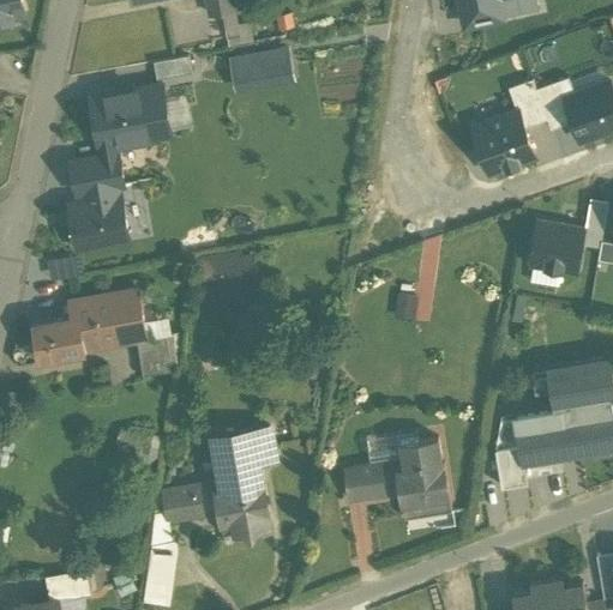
[(20,0),(0,0),(0,20),(24,16),(20,0)]
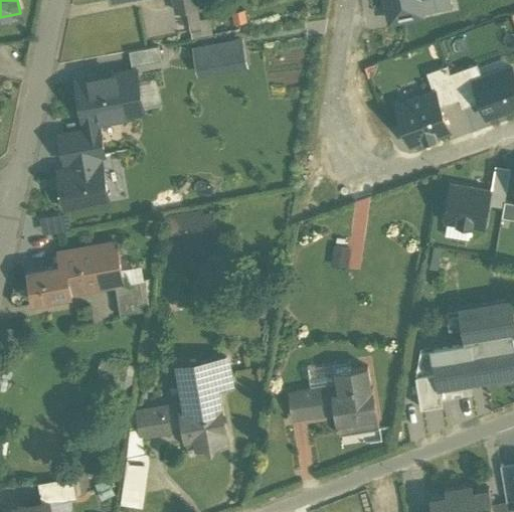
[(194,0),(173,0),(176,14),(196,10),(194,0)]
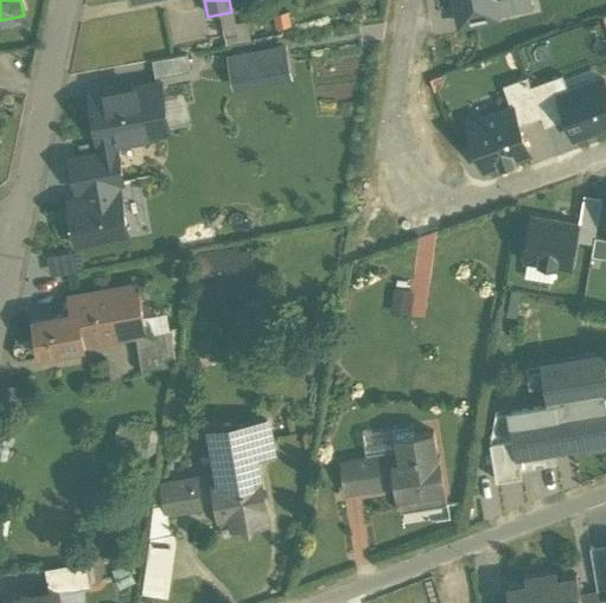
[(452,0),(459,27),(531,12),(529,0),(452,0)]
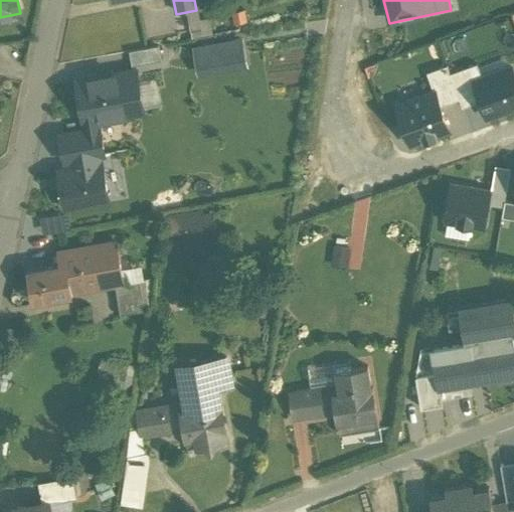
[(176,14),(173,15),(177,35),(200,31),(196,10),(176,14)]
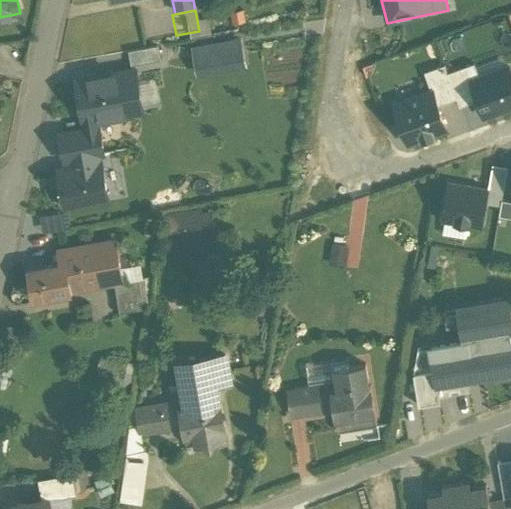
[(243,23),(241,12),(231,14),(233,25),(243,23)]
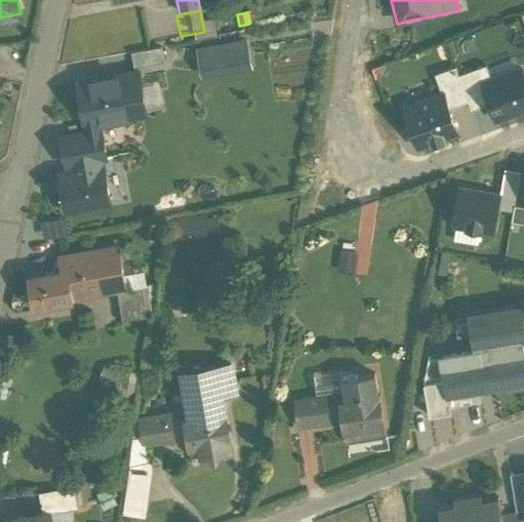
[(246,41),(195,50),(201,80),(251,71),(246,41)]
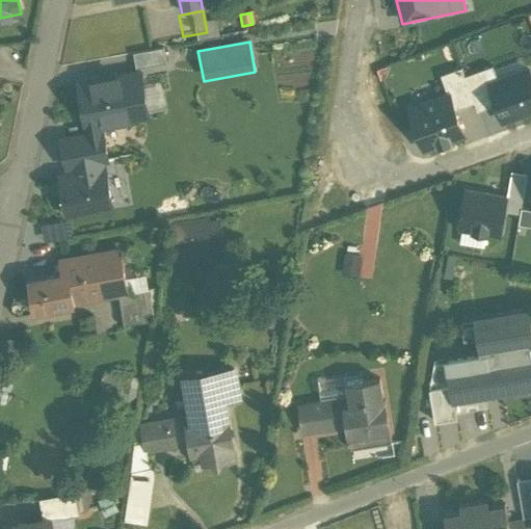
[(162,49),(132,55),(135,71),(165,64),(162,49)]
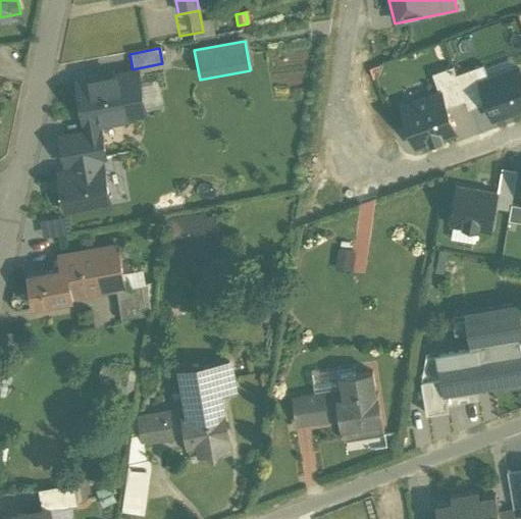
[(483,69),(487,82),(515,71),(511,59),(483,69)]
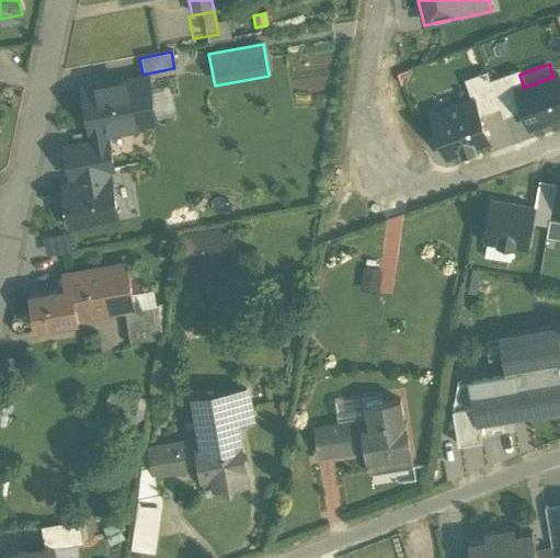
[(489,82),(500,111),(503,120),(523,112),(515,91),(524,88),(520,75),(518,71),(489,82)]
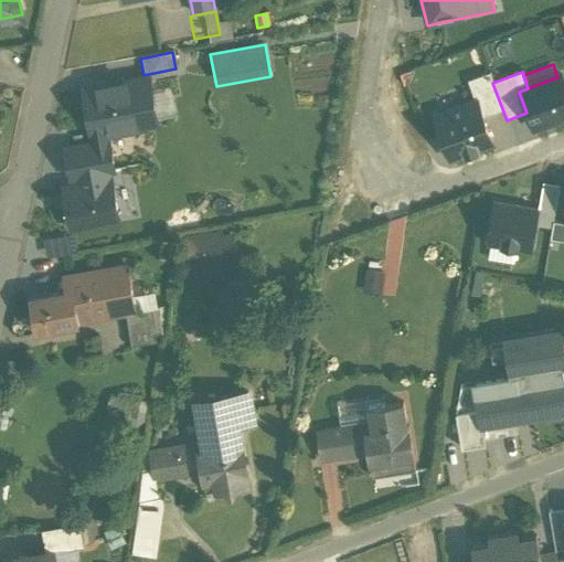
[(476,103),(482,119),(503,112),(492,83),(489,74),(467,83),(475,104),(476,103)]
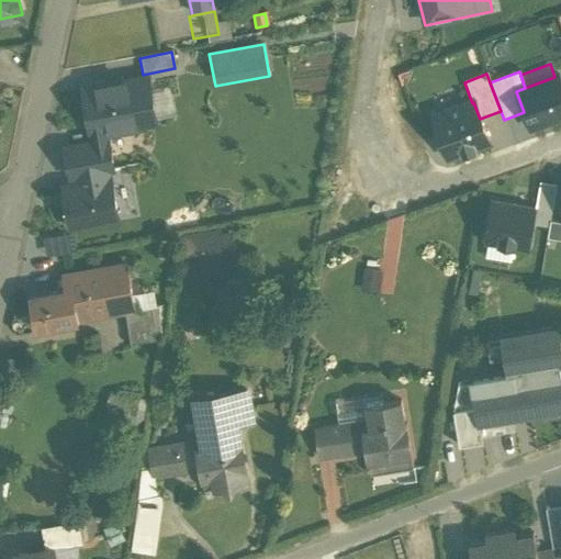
[(525,88),(516,91),(524,112),(530,129),(560,116),(560,86),(558,76),(554,77),(525,88)]
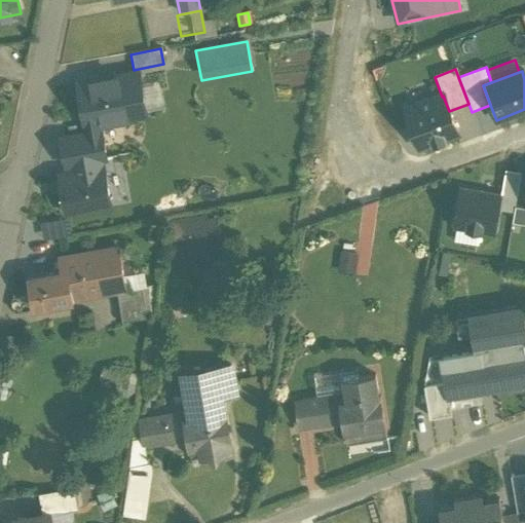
[(138,74),(77,85),(85,127),(87,127),(88,135),(99,133),(97,125),(146,116),(145,113),(141,87),(138,74)]
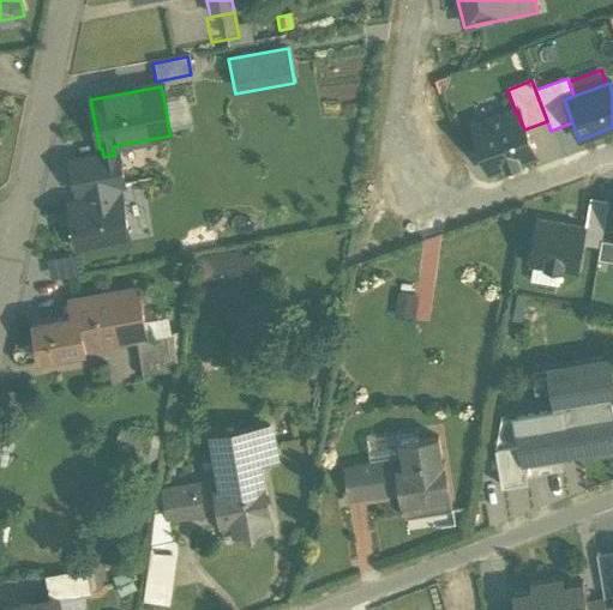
[(164,102),(169,132),(193,127),(186,98),(164,102)]
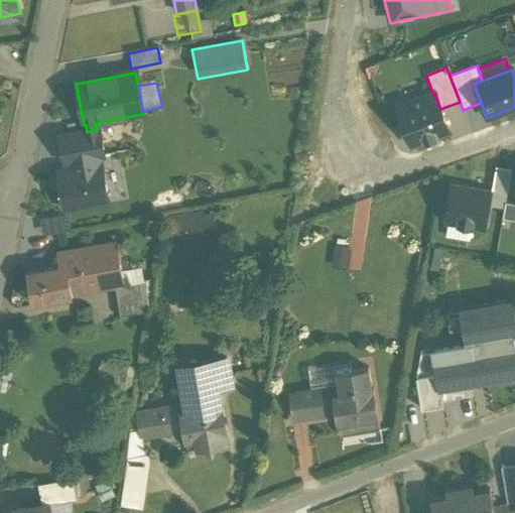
[(433,95),(397,108),(410,146),(448,132),(440,109),(434,94),(433,95)]
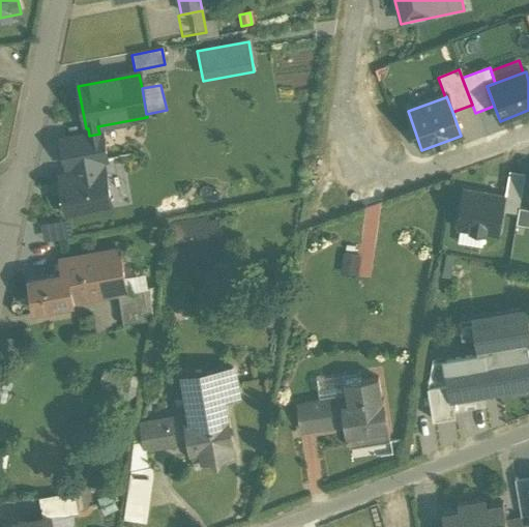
[(89,136),(61,141),(66,168),(71,167),(100,162),(106,160),(100,134),(99,134),(89,136)]
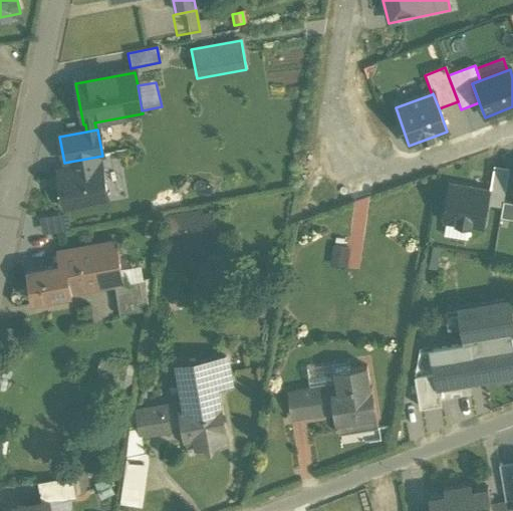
[(97,157),(69,162),(70,169),(57,172),(64,209),(107,201),(100,164),(98,164),(97,157)]
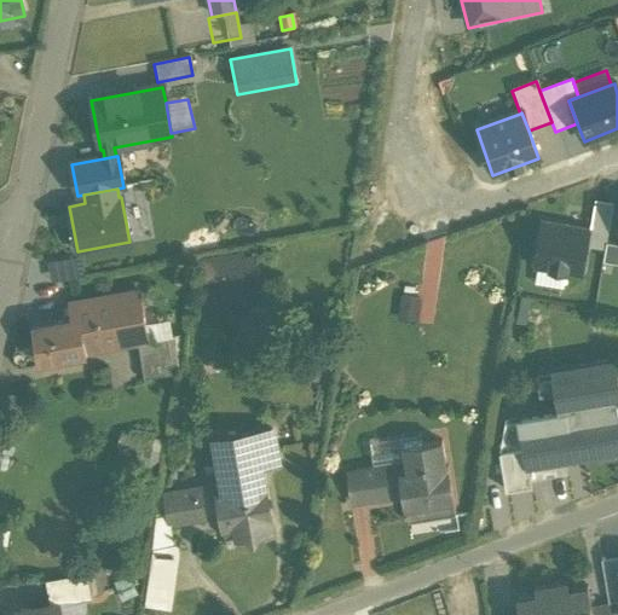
[(121,197),(130,242),(152,238),(143,193),(121,197)]
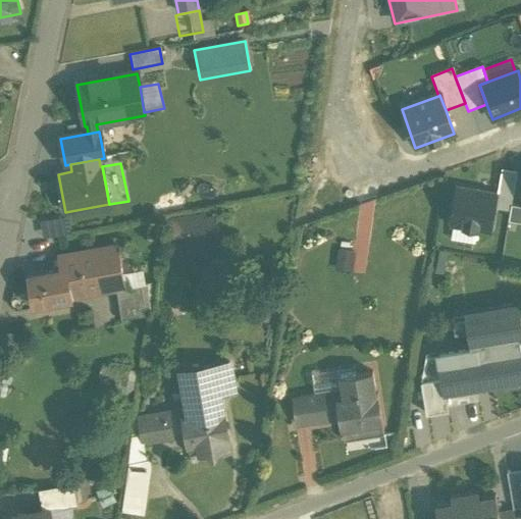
[(498,195),(455,188),(449,226),(490,232),(498,195)]
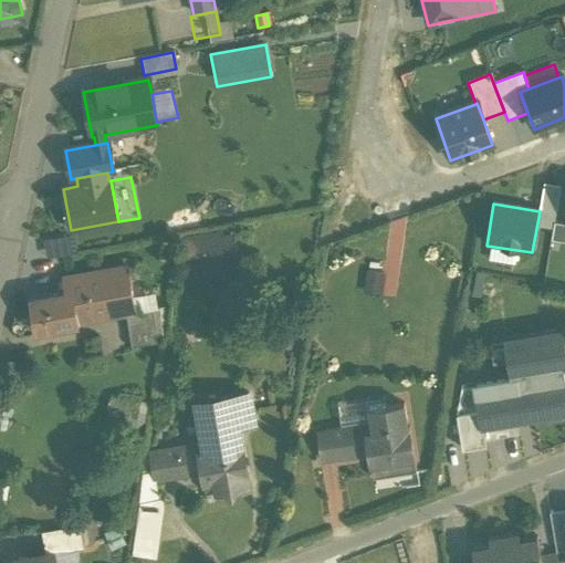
[(564,225),(553,222),(551,240),(564,242),(564,225)]
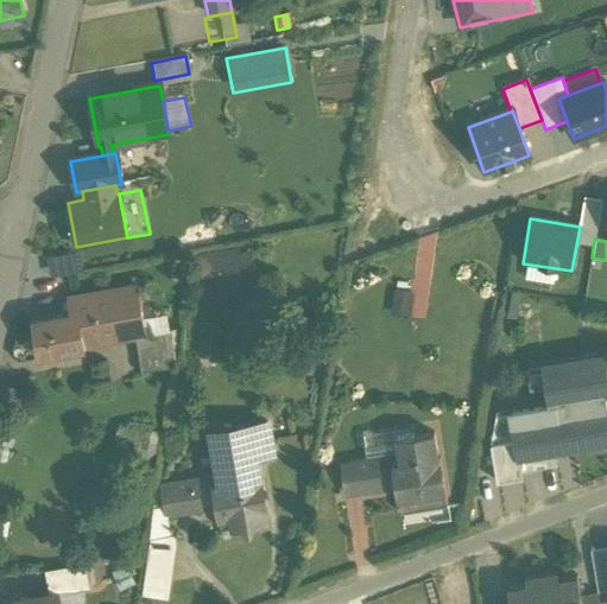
[(137,290),(120,293),(126,323),(143,319),(137,290)]
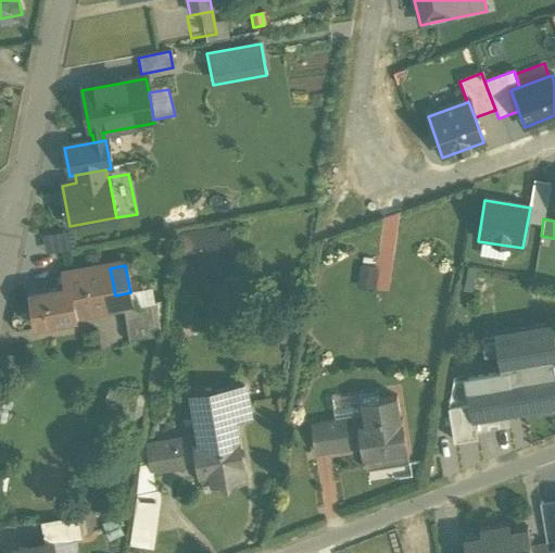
[(110,268),(61,277),(63,290),(28,296),(35,328),(77,321),(76,316),(110,310),(106,297),(115,296),(110,268)]
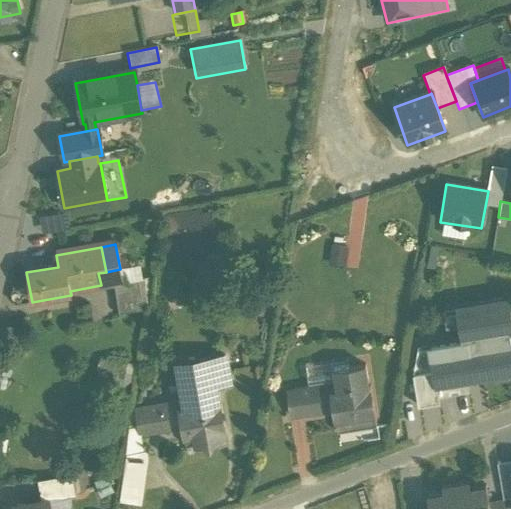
[(98,273),(101,285),(113,283),(138,279),(144,310),(147,309),(152,277),(142,279),(140,265),(120,269),(106,272),(98,273)]
